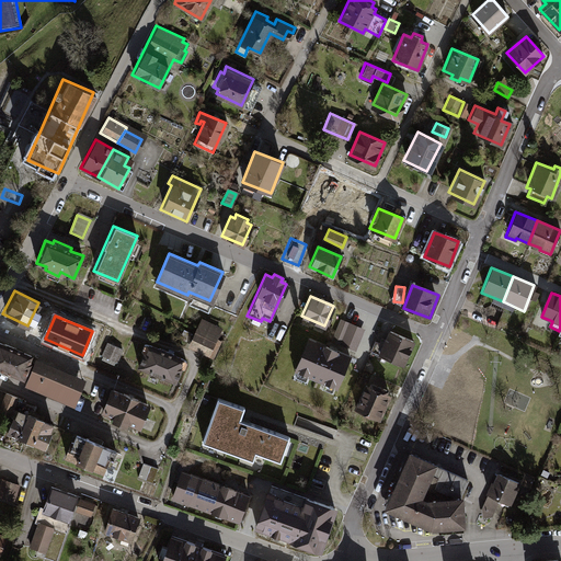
[(222,328),(198,318),(186,346),(210,356),(222,328)]
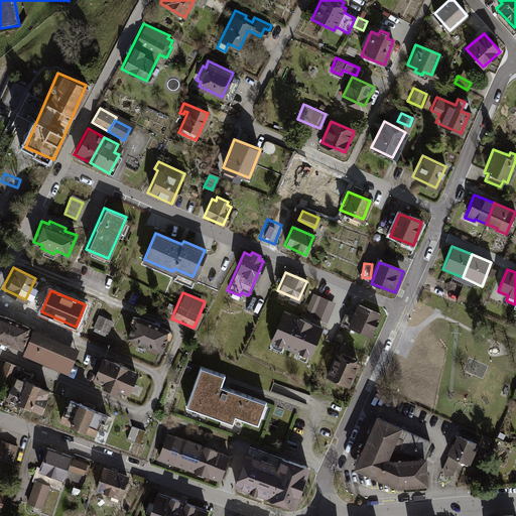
[(306,312),(329,323),(337,301),(314,292),(306,312)]
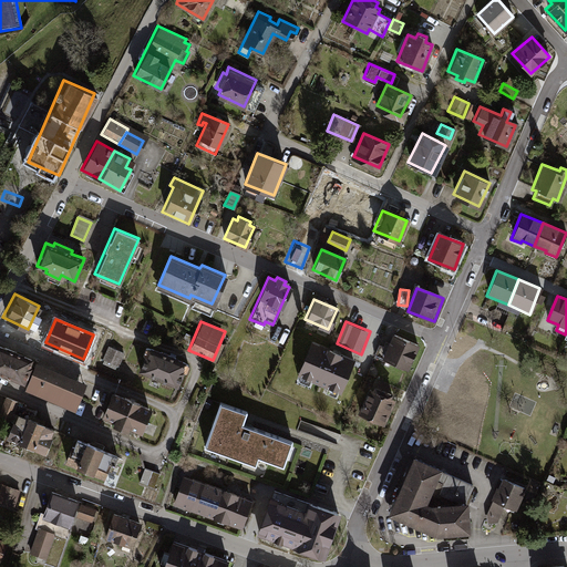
[(418,343),(393,333),(384,356),(409,366),(418,343)]
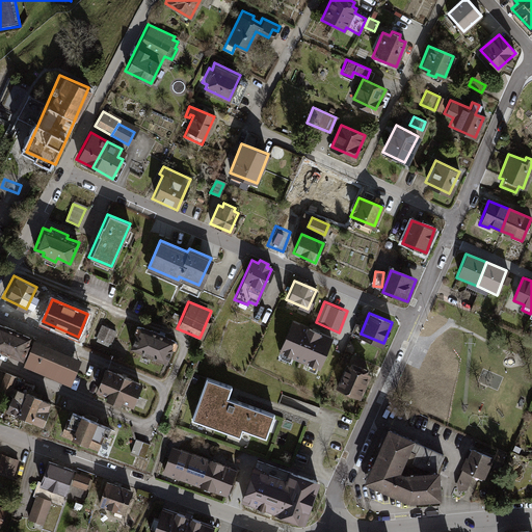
[(175,341),(138,326),(132,344),(167,358),(175,341)]
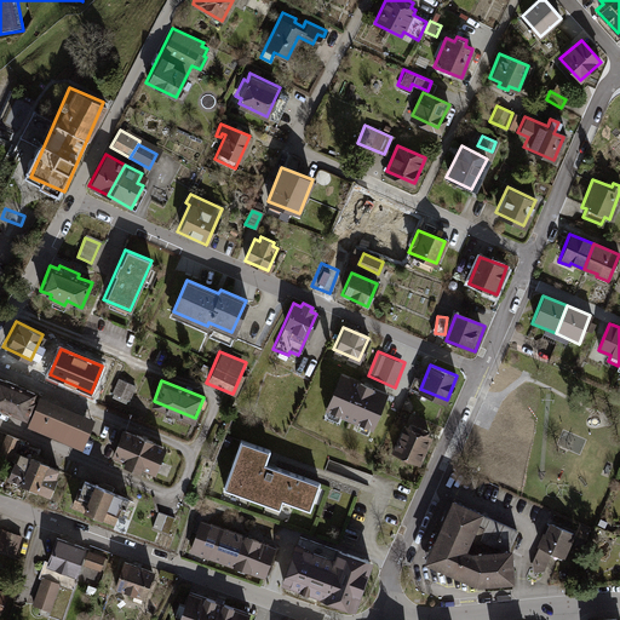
[(28,402),(32,395),(0,382),(0,407),(24,418),(30,402),(28,402)]
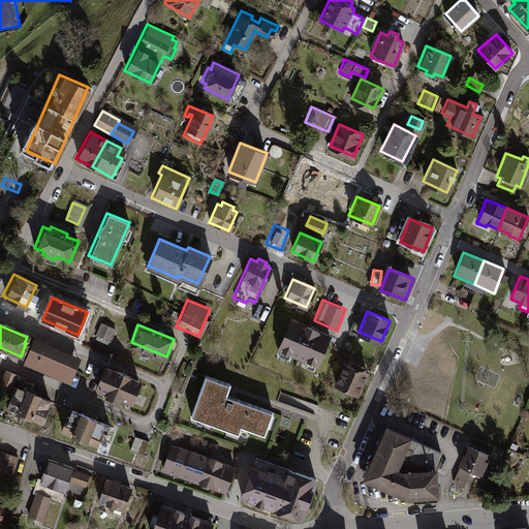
[(107,331),(97,327),(94,335),(105,339),(107,331)]
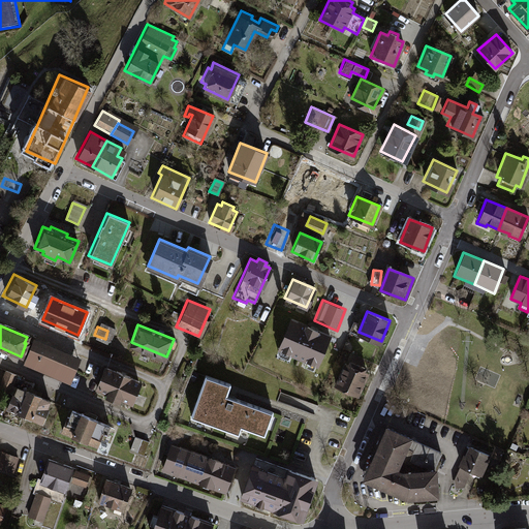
[(329,344),(289,330),(280,354),(319,369),(329,344)]
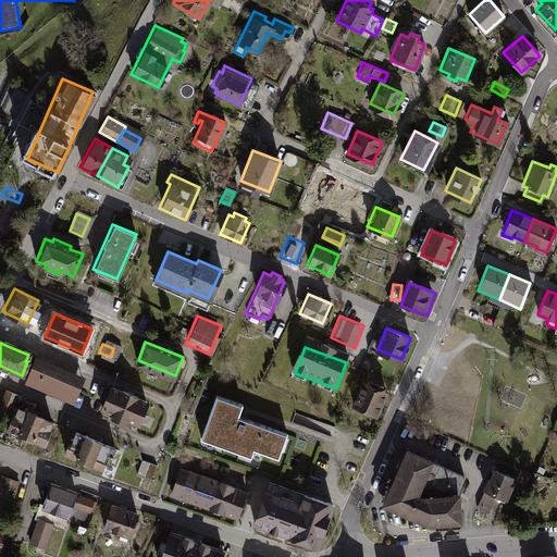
[(23,380),(74,400),(84,376),(33,356),(23,380)]
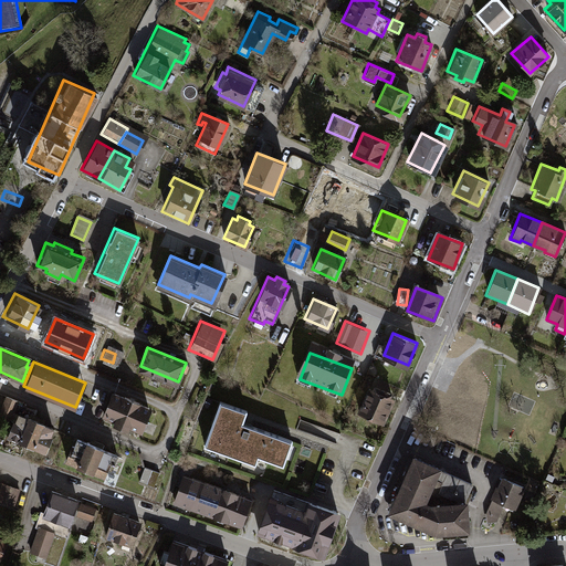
[(392,397),(369,387),(359,412),(383,421),(392,397)]
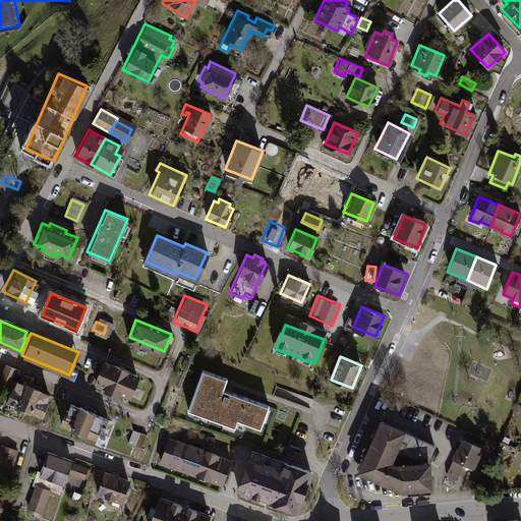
[(137,375),(101,361),(93,382),(129,396),(137,375)]
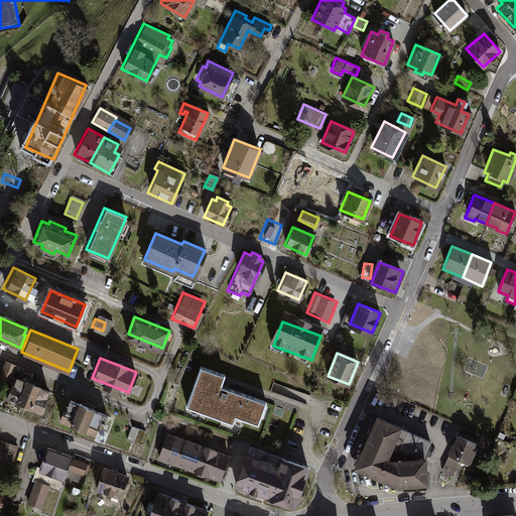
[(13,368),(3,364),(0,371),(0,376),(8,380),(13,368)]
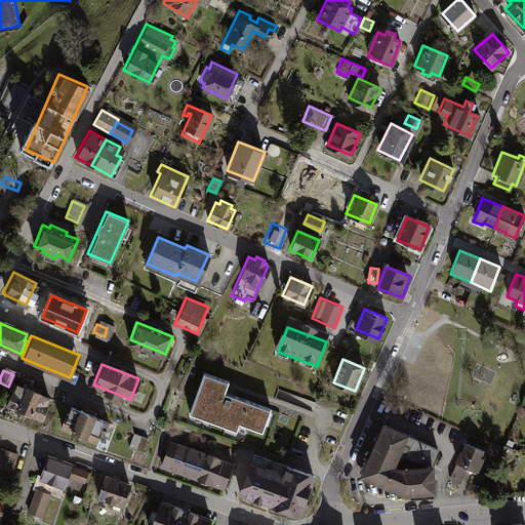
[(226,382),(203,374),(189,411),(234,428),(236,421),(260,431),(269,407),(224,391),(226,382)]
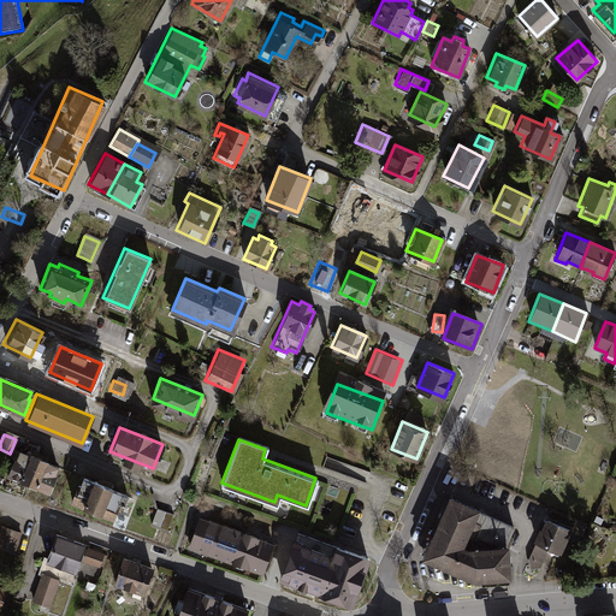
[(25,484),(36,457),(15,450),(5,477),(25,484)]
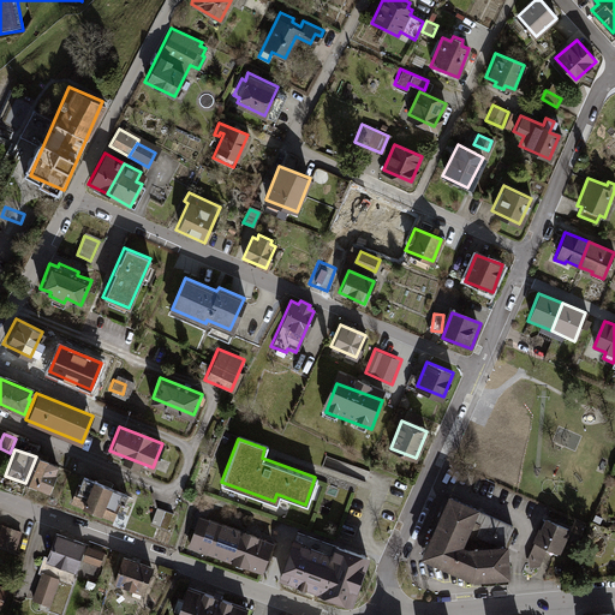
[(25,483),(47,491),(57,465),(36,457),(25,483)]
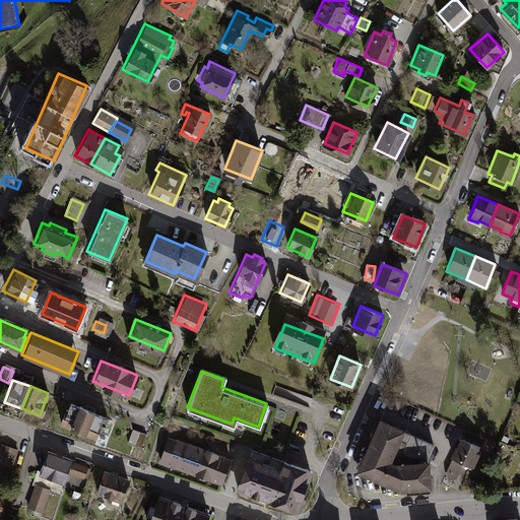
[(77,406),(69,427),(94,437),(100,424),(105,426),(108,417),(77,406)]
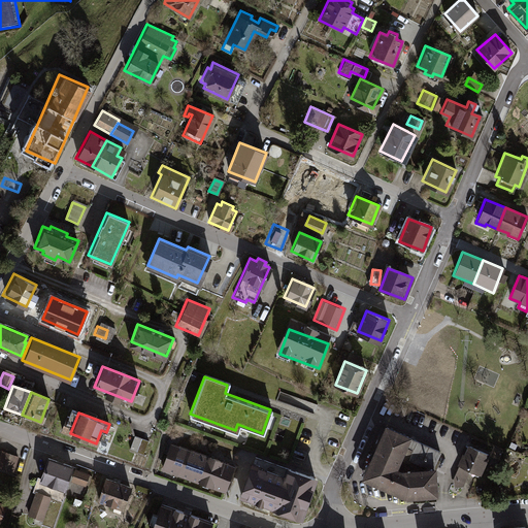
[(385,428),(363,479),(397,468),(406,449),(411,451),(409,456),(434,466),(440,452),(385,428)]
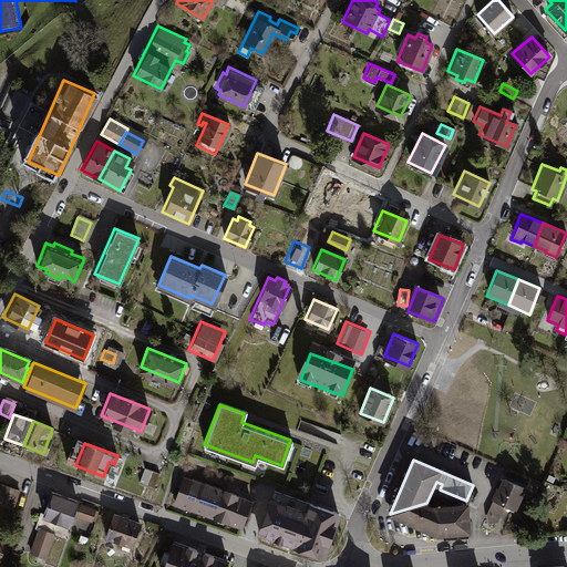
[(155,475),(143,471),(138,481),(152,486),(155,475)]
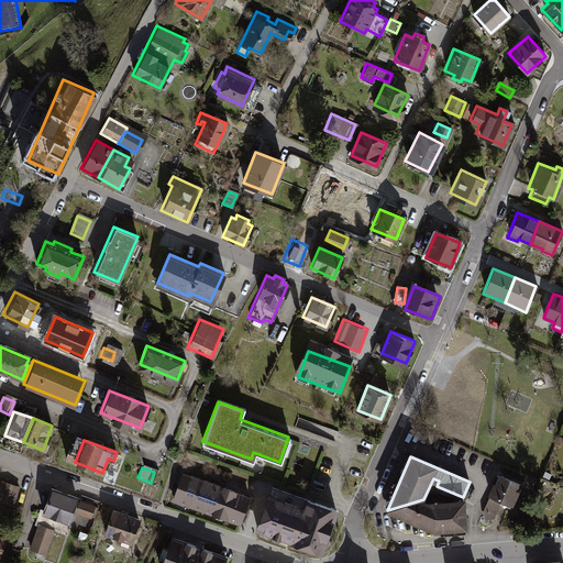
[(482,509),(483,520),(492,518),(499,501),(511,507),(521,485),(495,472),(484,495),(487,496),(482,509)]
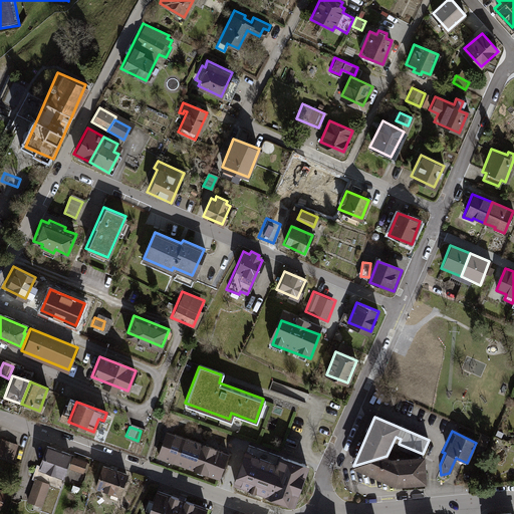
[(229,456),(168,435),(159,459),(220,481),(229,456)]
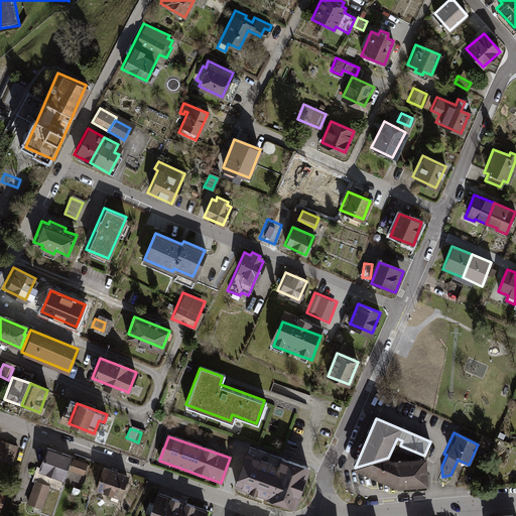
[(15,446),(0,441),(0,457),(11,461),(15,446)]
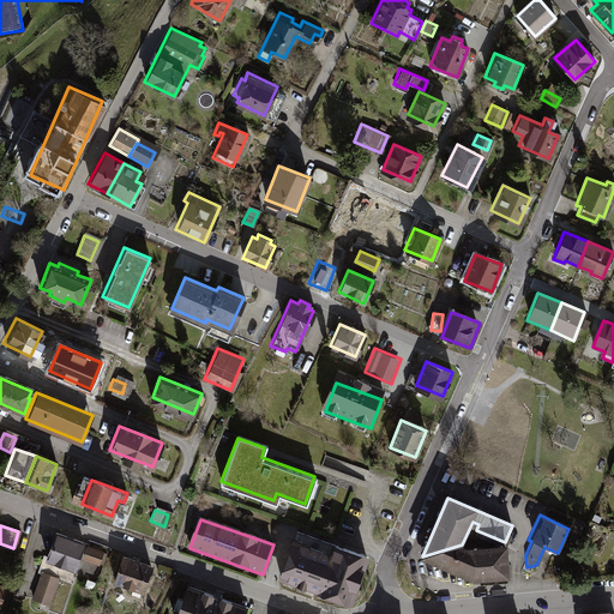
[(368,557),(296,533),(281,579),(353,603),(368,557)]
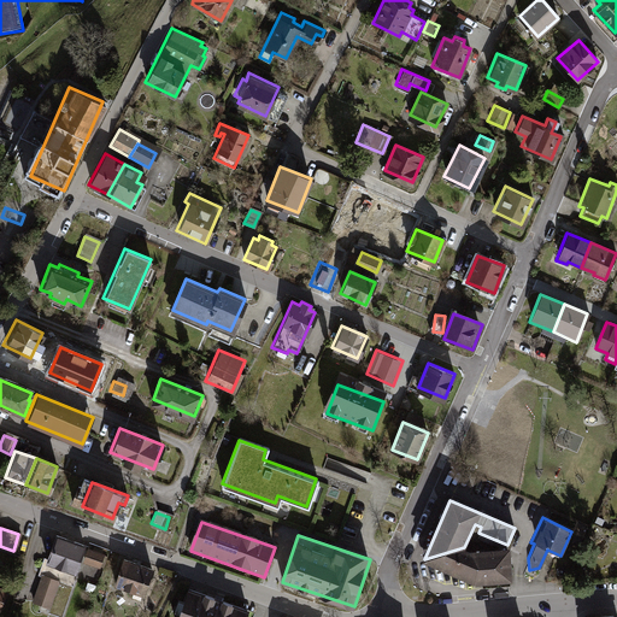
[(82,547),(53,538),(30,601),(46,606),(45,610),(58,615),(82,547)]
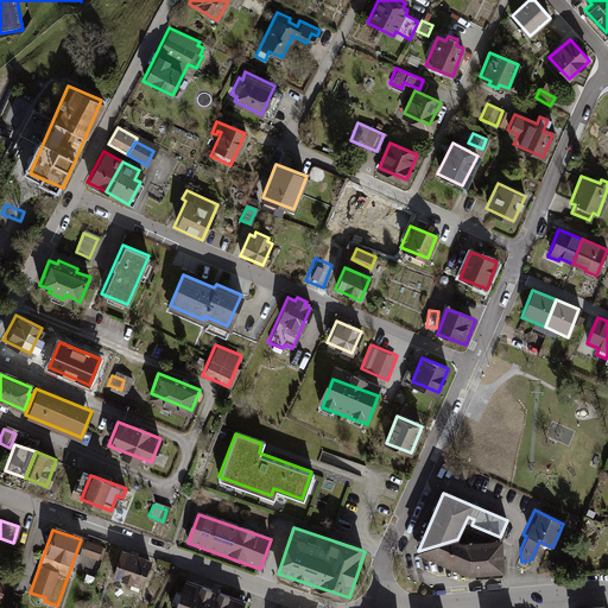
[(457,539),(418,551),(467,571),(506,570),(504,540),(464,543),(457,539)]
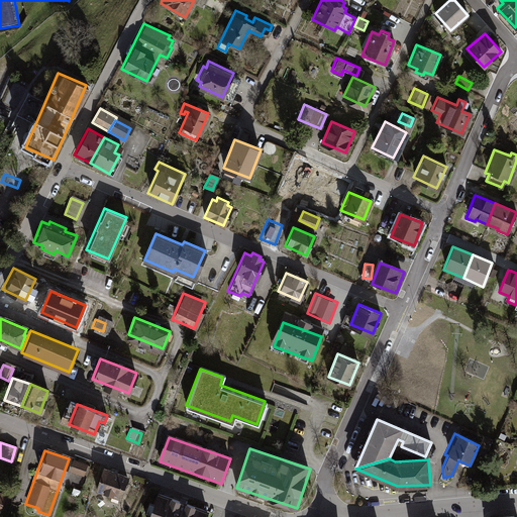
[(86,466),(73,460),(70,469),(83,474),(86,466)]
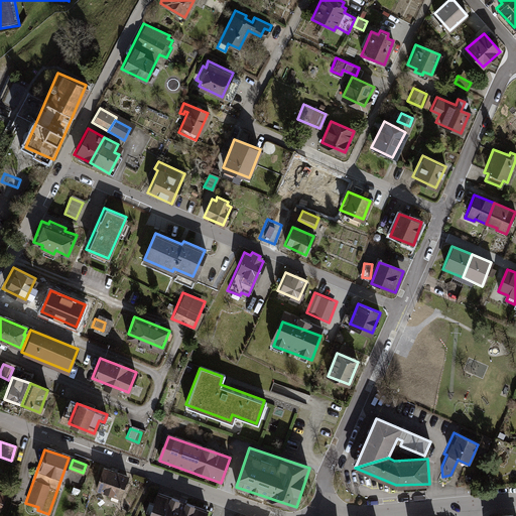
[(126,477),(101,469),(96,488),(120,496),(126,477)]
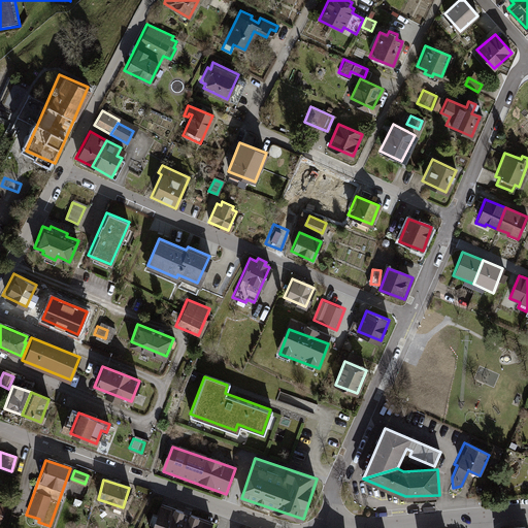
[(207,527),(210,522),(159,504),(151,527),(207,527)]
